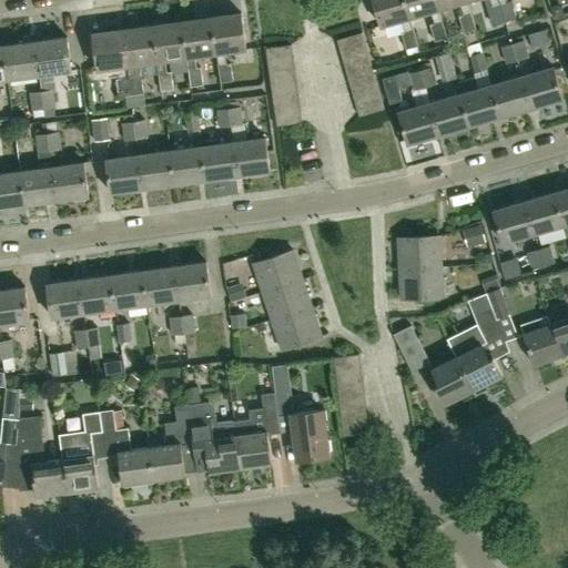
[(411,17),(412,17),(406,0),(374,0),(382,26),(402,19),(411,17)]
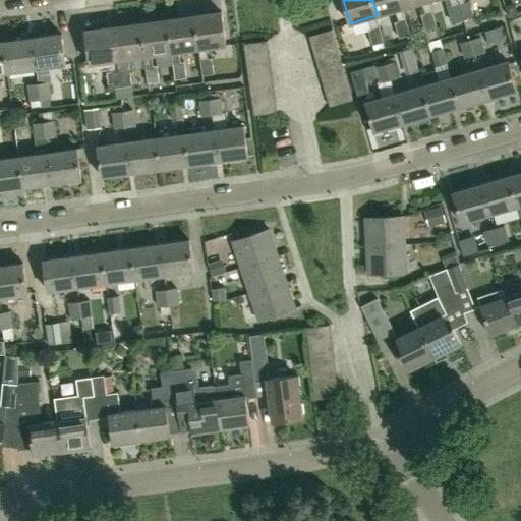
[(372,0),(378,15),(395,10),(403,8),(400,0),(372,0)]
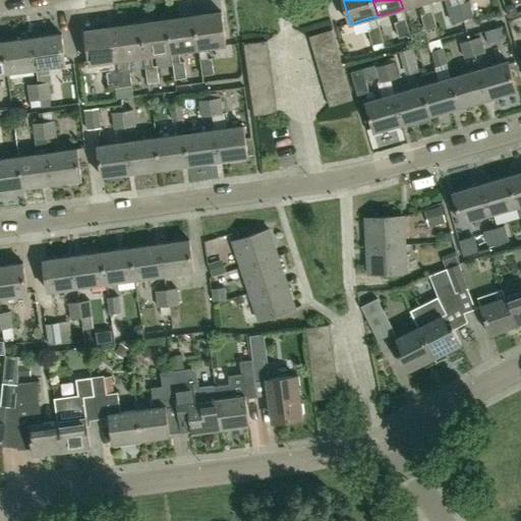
[(466,1),(459,3),(463,19),(474,15),(469,0),(466,1)]
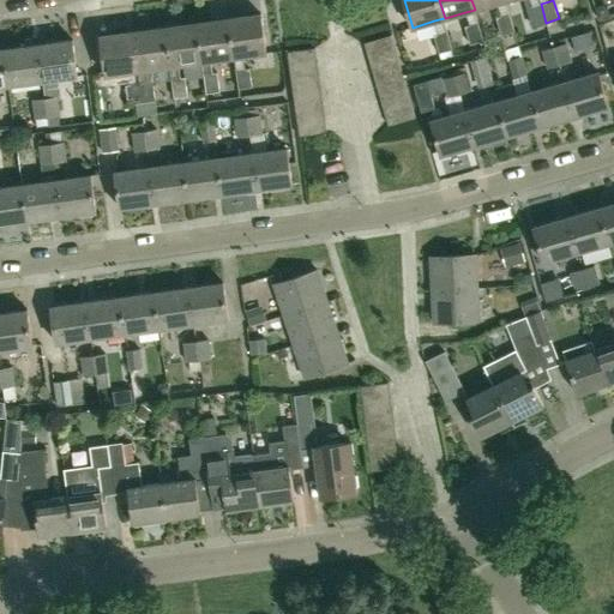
[(546,23),(541,4),(531,6),(528,7),(533,26),(546,23)]
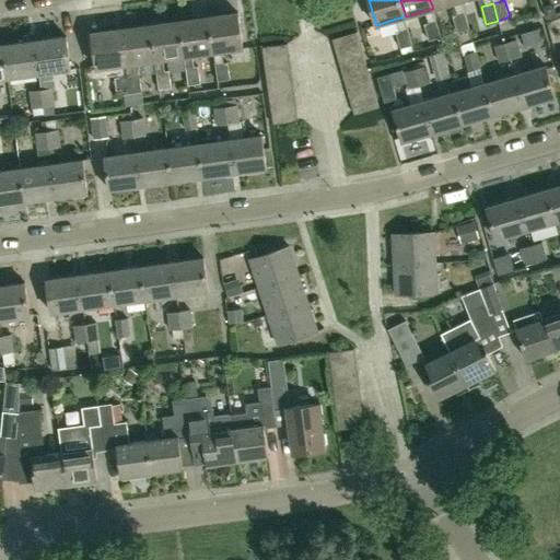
[(551,3),(544,6),(547,15),(557,12),(555,4),(551,3)]
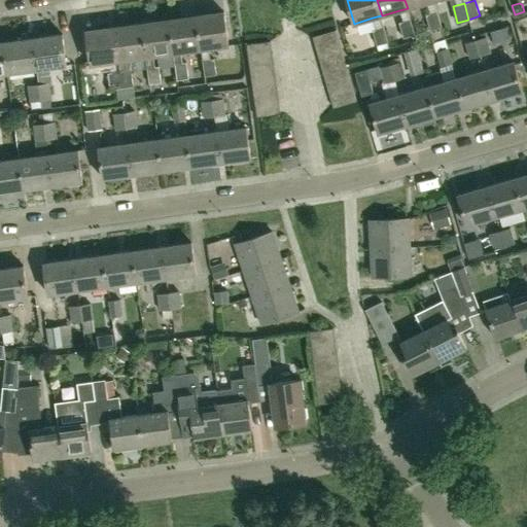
[(197,18),(201,48),(209,47),(230,44),(224,11),(197,15),(197,18)]
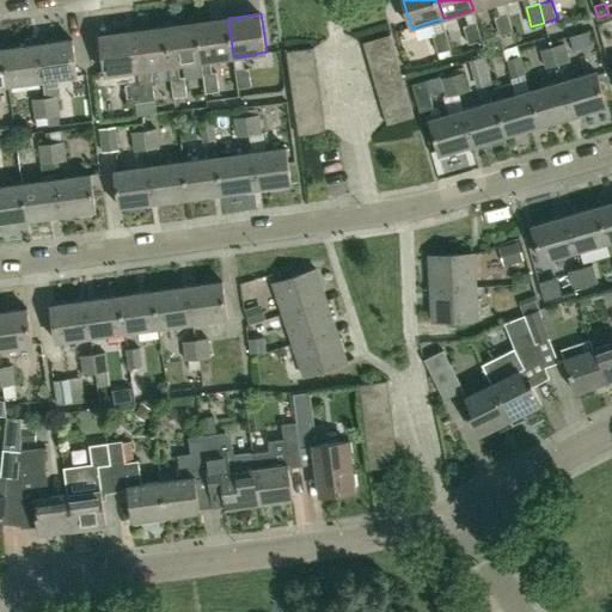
[(495,17),(500,35),(513,31),(508,13),(499,16),(495,17)]
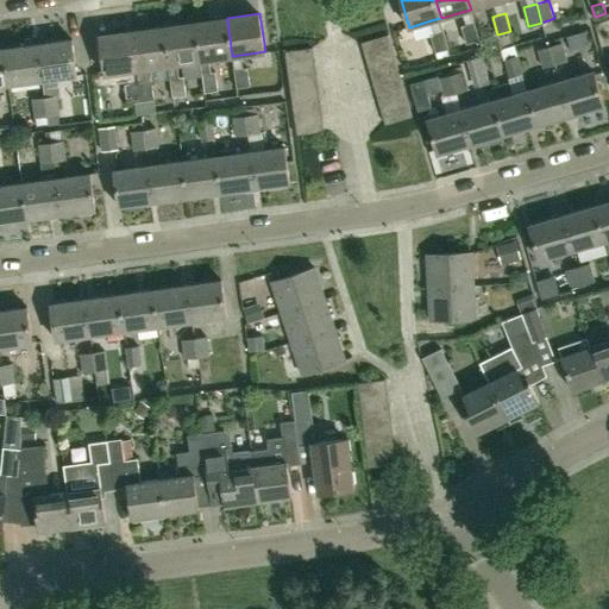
[(199,24),(202,60),(209,60),(232,56),(227,20),(199,24)]
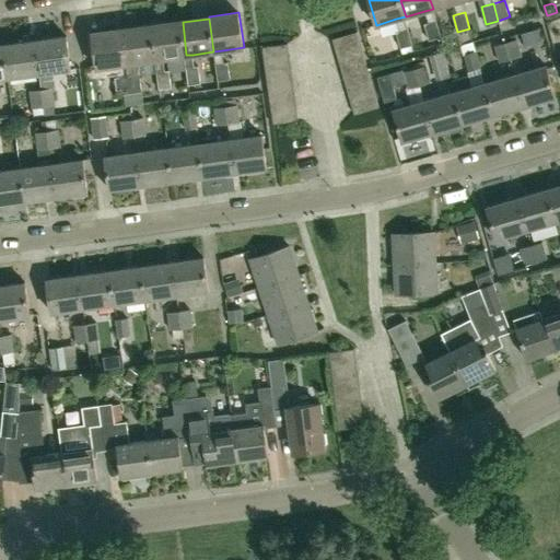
[(429,41),(441,36),(436,20),(428,22),(424,23),(429,41)]
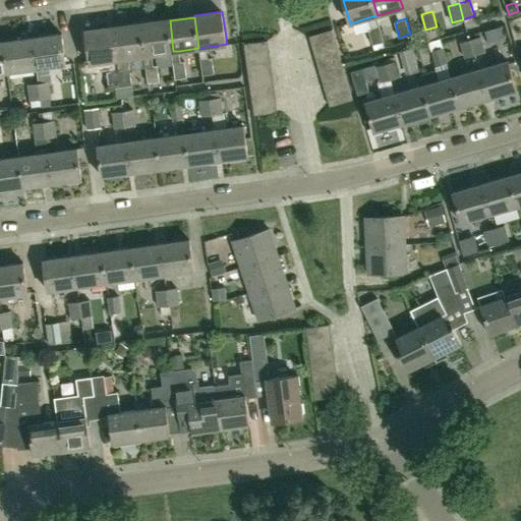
[(152,54),(171,52),(173,51),(170,20),(141,24),(146,55),(143,55),(148,83),(160,81),(157,65),(154,66),(152,54)]
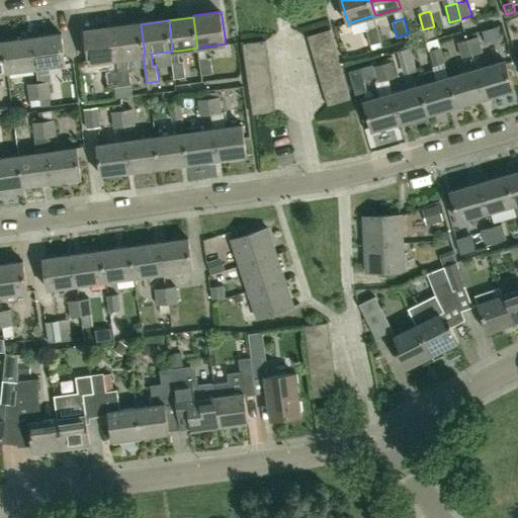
[(120,86),(132,85),(130,70),(133,69),(131,57),(143,55),(145,55),(141,24),(112,28),(118,70),(120,86)]
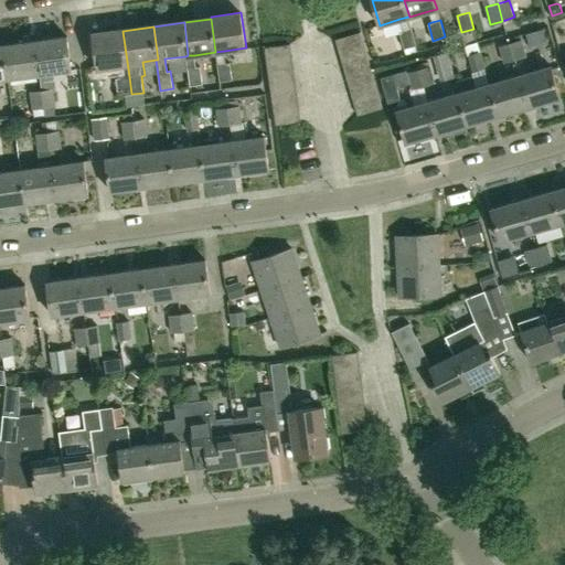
[(118,65),(127,64),(123,31),(123,29),(93,33),(98,68),(118,65)]
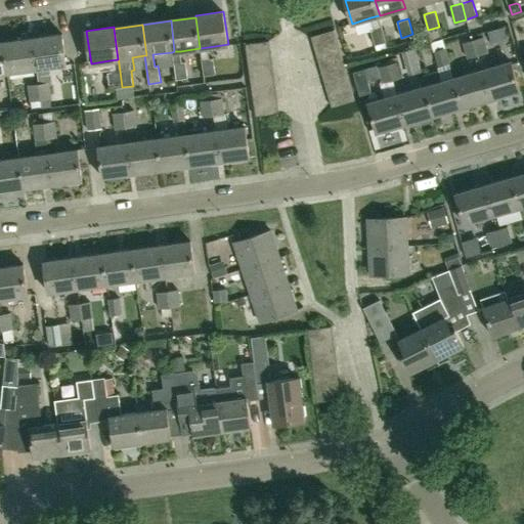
[(370,30),(375,45),(386,42),(382,27),(374,29),(370,30)]
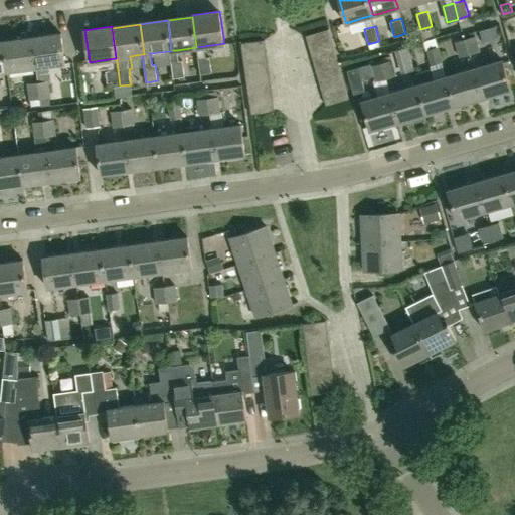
[(310,47),(333,40),(329,28),(307,35),(310,47)]
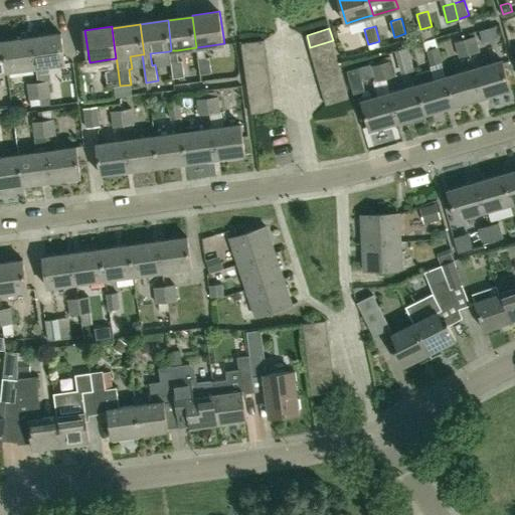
[(32,36),(36,67),(39,81),(48,80),(51,79),(49,65),(65,63),(61,32),(32,36)]
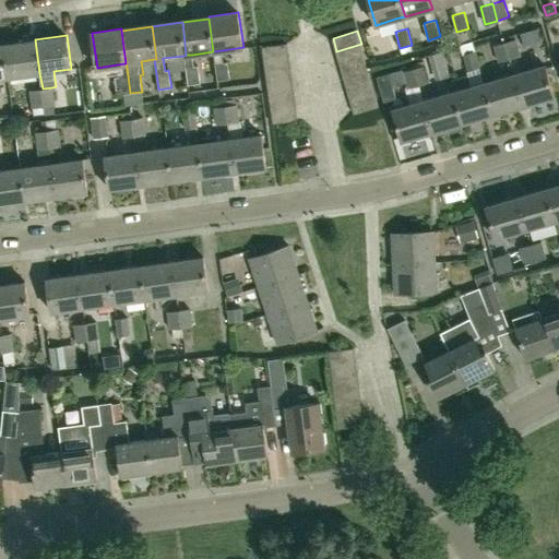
[(506,42),(510,59),(522,56),(516,38),(506,42)]
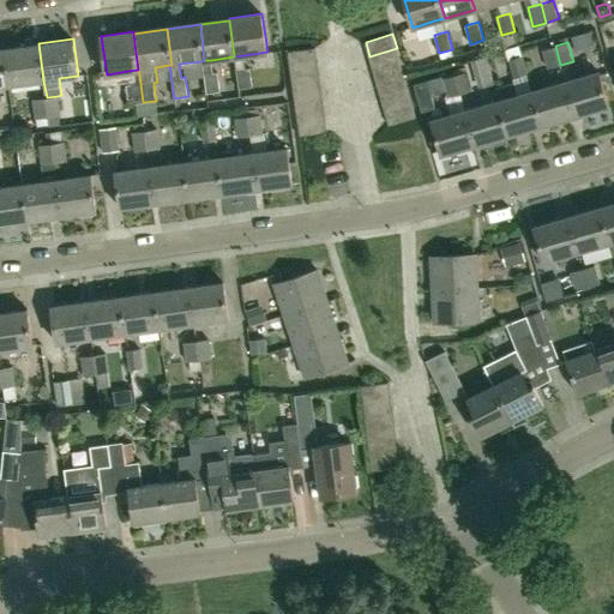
[(10,84),(43,80),(38,43),(5,48),(10,84)]
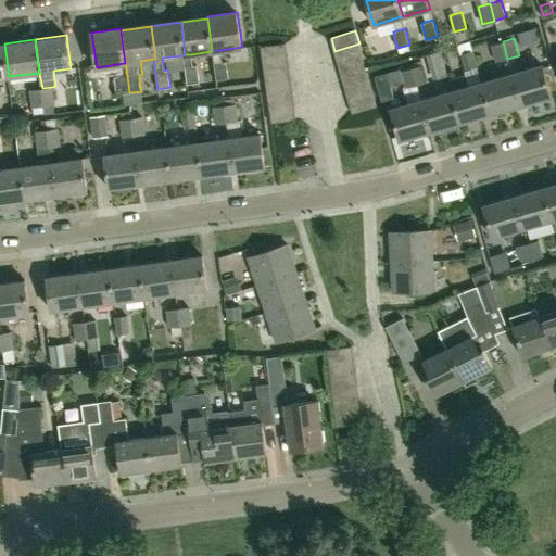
[(263,59),(288,55),(286,41),(261,46),(263,59)]
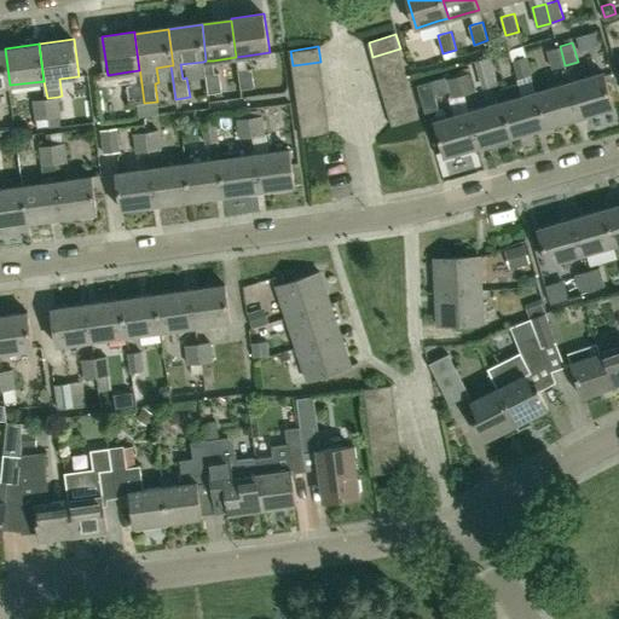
[(551,69),(565,65),(560,46),(547,50),(551,69)]
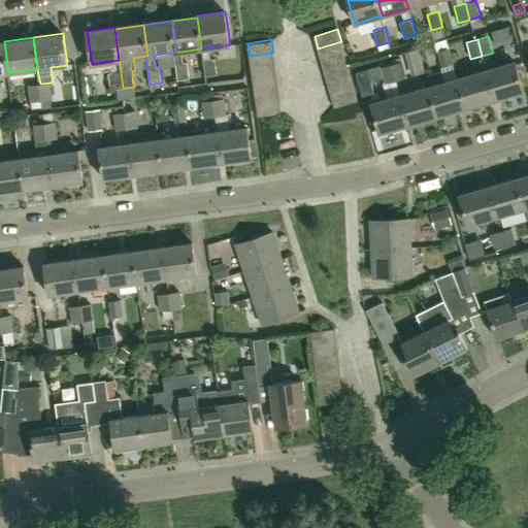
[(0,73),(8,72),(4,41),(0,41),(0,73)]
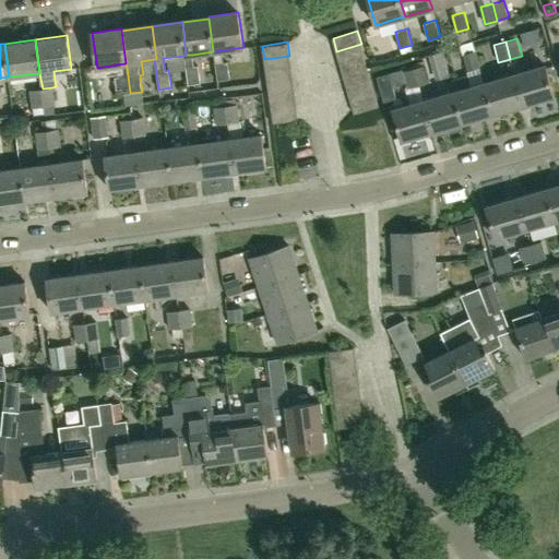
[(340,63),(365,56),(361,44),(336,51),(340,63)]
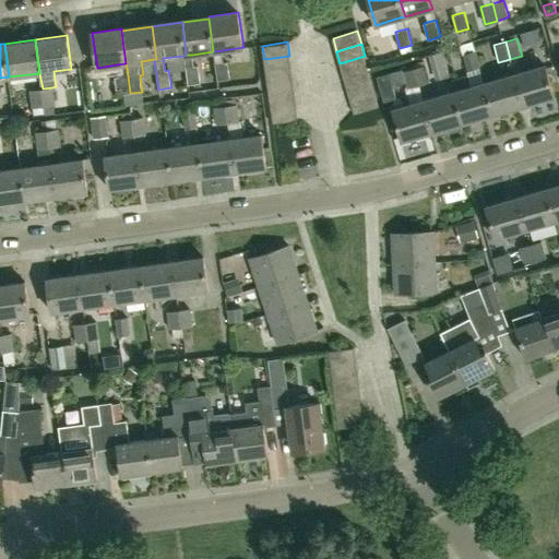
[(467,71),(479,68),(475,50),(463,54),(467,71)]
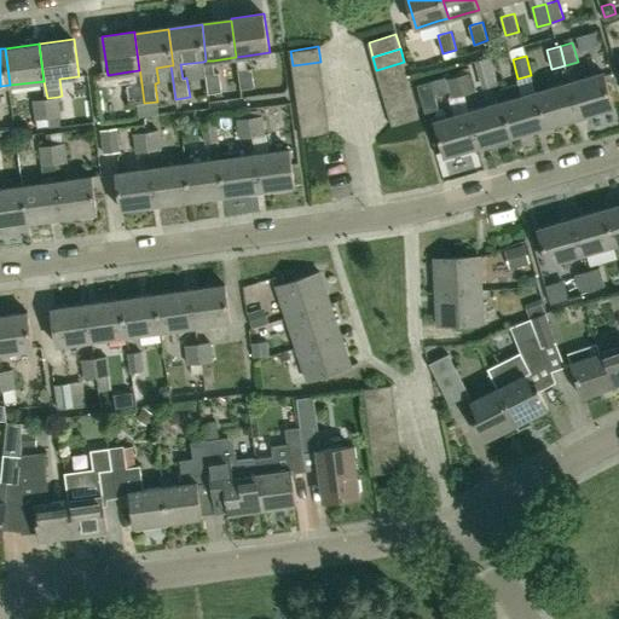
[(294,80),(323,75),(320,62),(293,65),(294,80)]
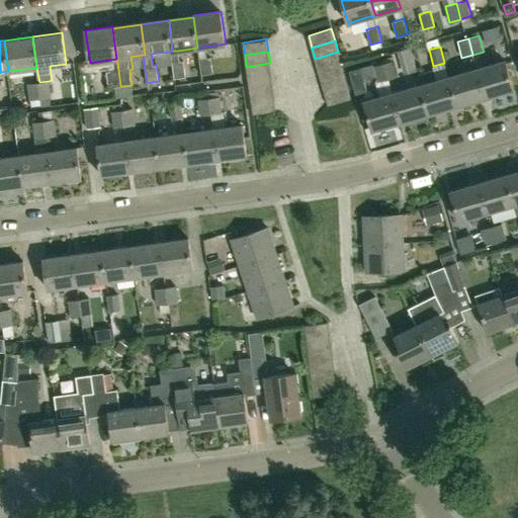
[(319,70),(342,64),(338,52),(315,59),(319,70)]
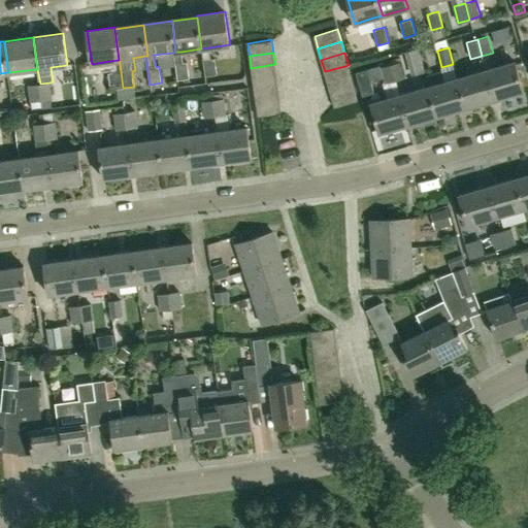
[(211,59),(203,60),(205,76),(217,74),(215,58),(211,59)]
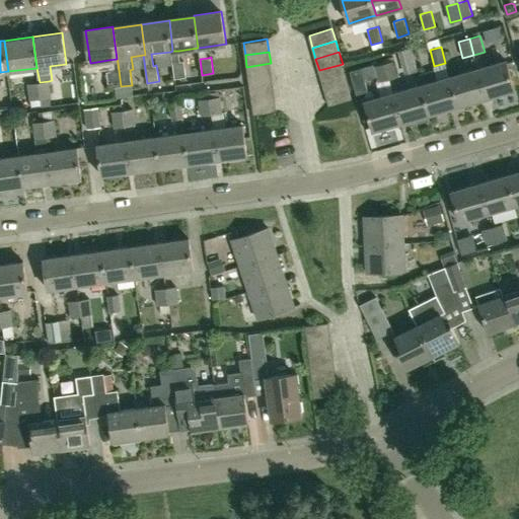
[(389,79),(399,76),(395,60),(384,63),(389,79)]
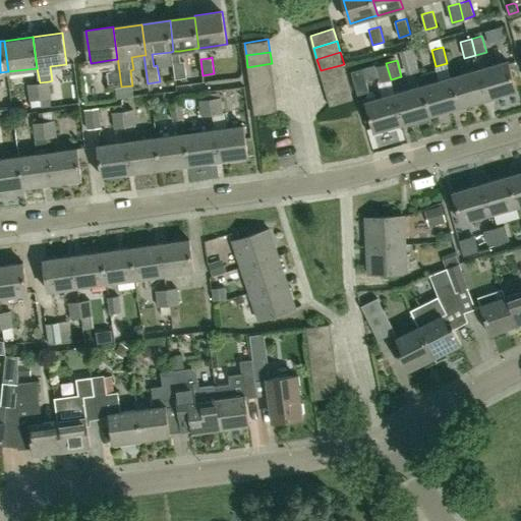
[(509,60),(489,65),(479,68),(487,98),(517,90),(509,60)]
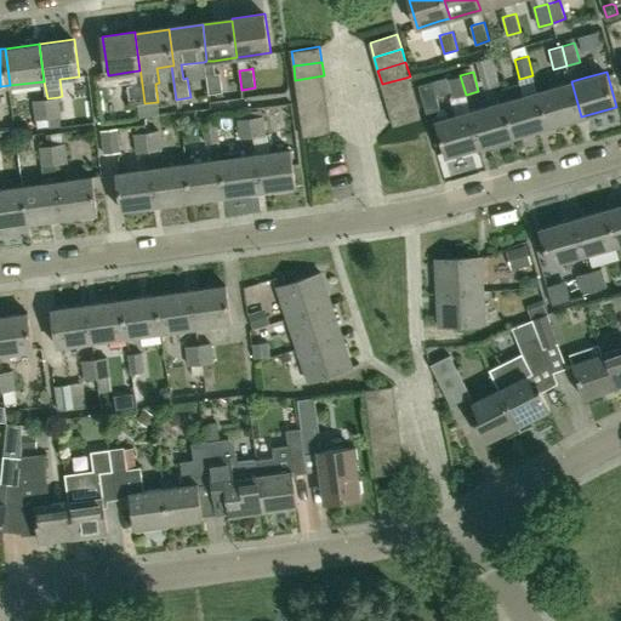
[(206,75),(209,95),(223,92),(220,73),(206,75)]
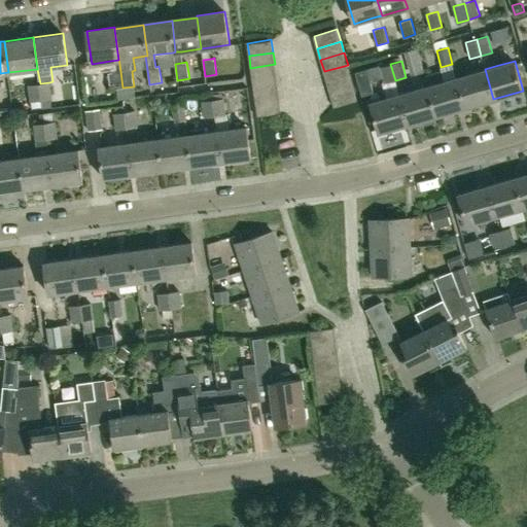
[(252,79),(276,76),(275,64),(250,68),(252,79)]
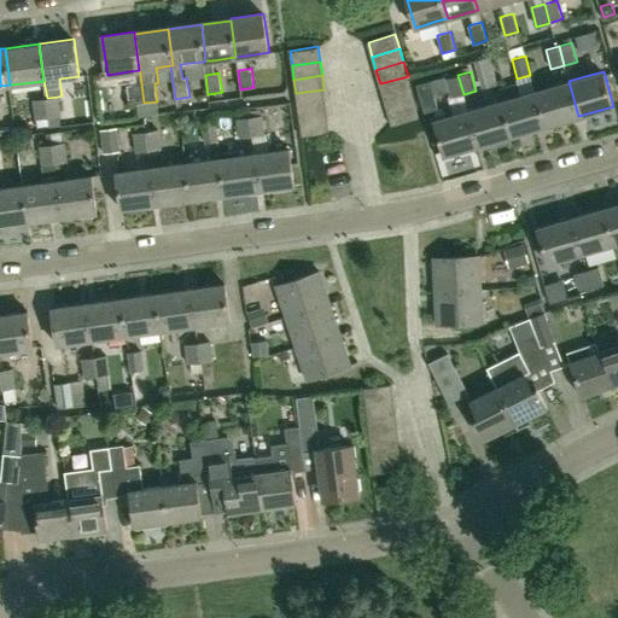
[(450,98),(464,94),(458,75),(445,79),(450,98)]
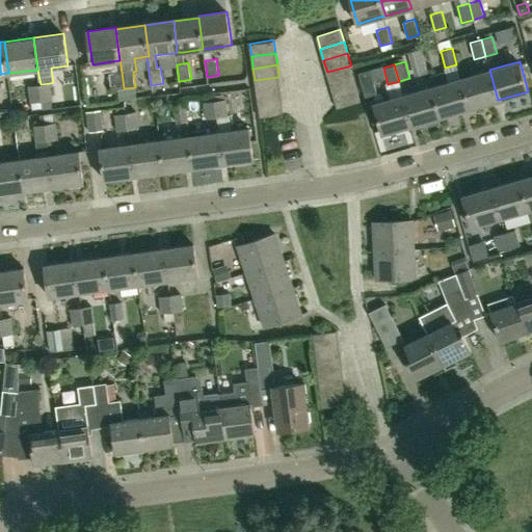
[(330,84),(354,77),(351,65),(327,72),(330,84)]
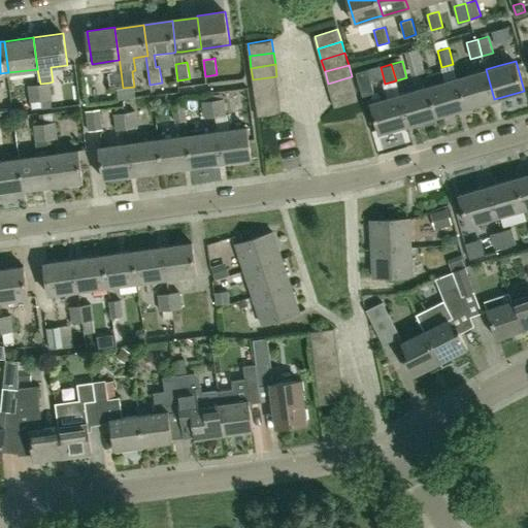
[(466,107),(494,99),(486,69),(457,77),(466,107)]
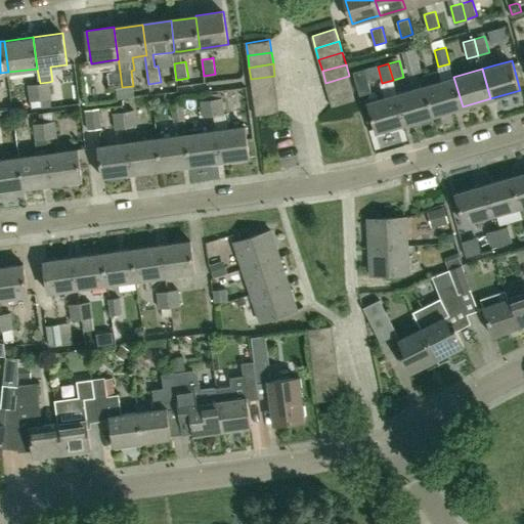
[(110,89),(122,87),(120,71),(112,72),(107,73),(110,89)]
